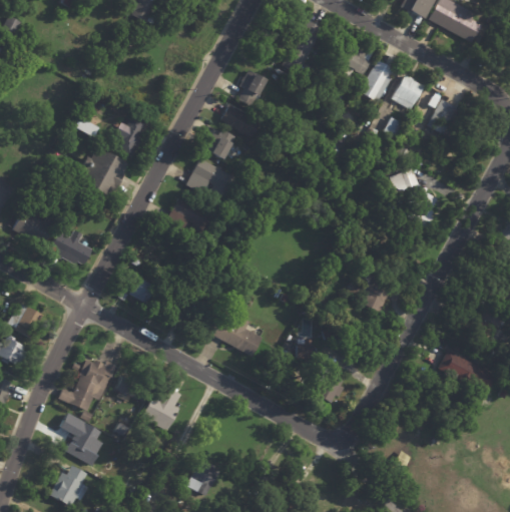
[(76,0),(72,8),(59,1),(59,0),(76,0)]
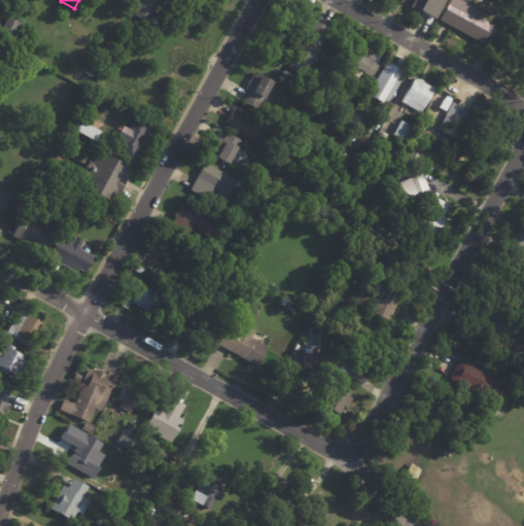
[(154,0),(161,3),(160,5),(166,8),(158,24),(151,21),(150,22),(136,14),(143,0),(154,0)]
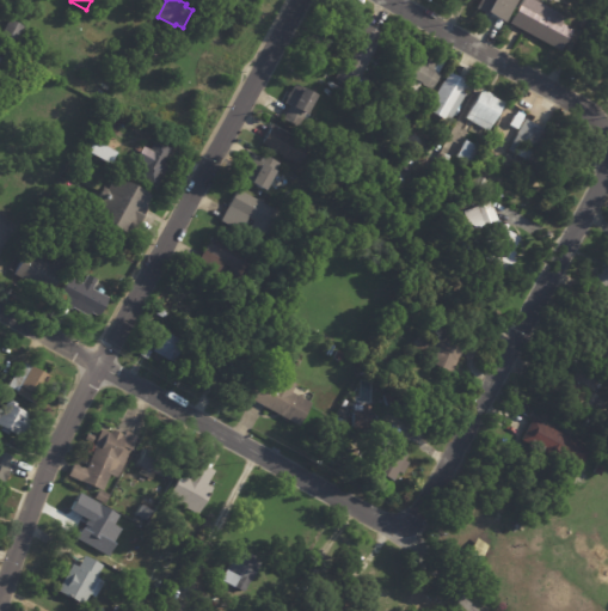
[(204,0),(209,4),(206,10),(200,4),(202,0),(204,0)]
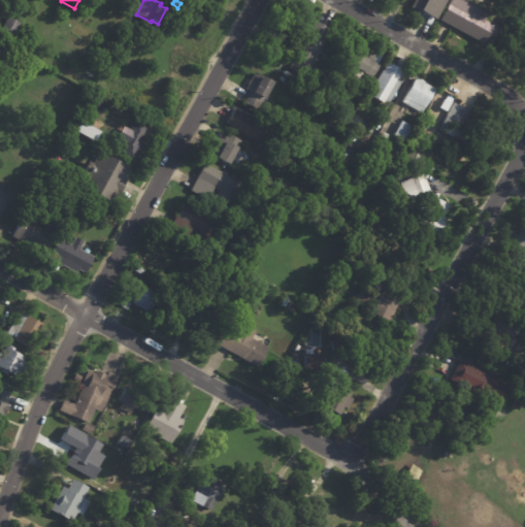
[(417,0),(414,7),(438,19),(447,0),(417,0)]
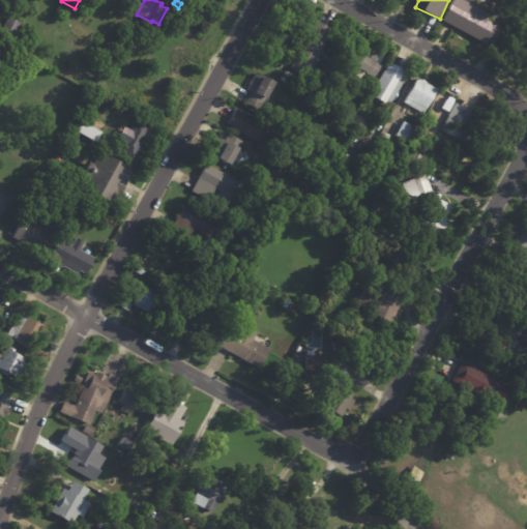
[(471,11),(498,26),(489,43),(474,35),(473,36),(461,29),(461,28),(456,25),(457,22),(450,18),(454,11),(447,7),(450,0),(465,0),(474,5),(471,11)]
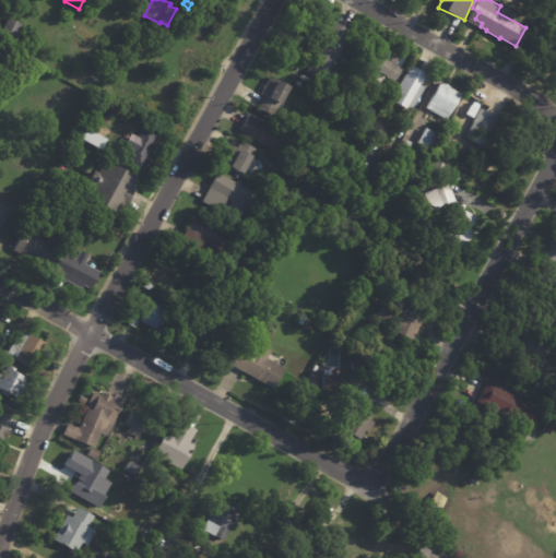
[(21,22),(23,24),(14,38),(1,31),(11,15),(21,22)]
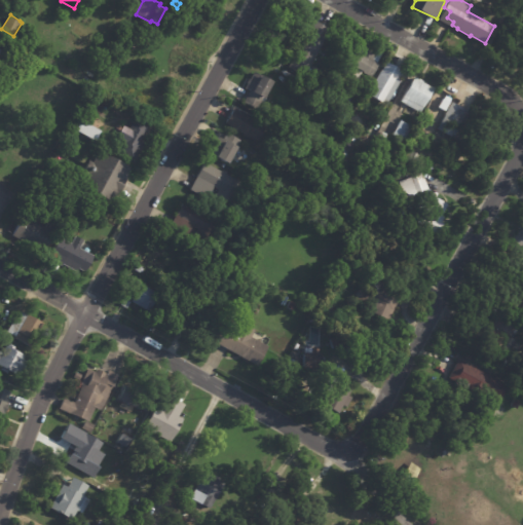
[(318,21),(332,28),(312,64),(320,68),(313,79),(291,67),(315,20),(318,21)]
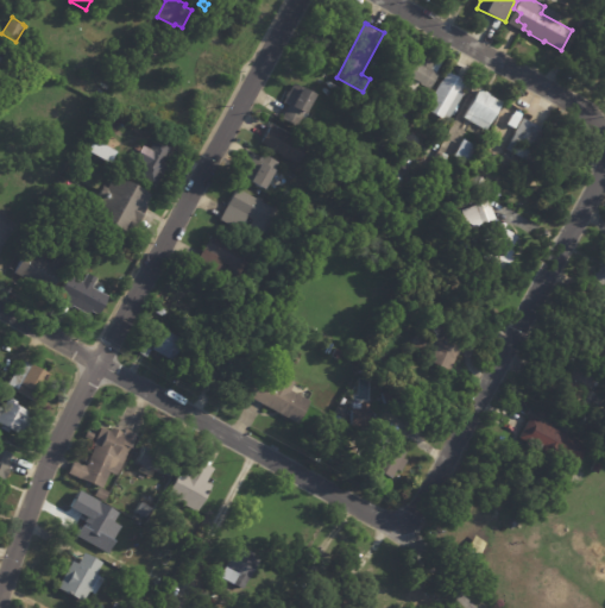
[(396,25),(403,31),(397,37),(391,31),(396,25)]
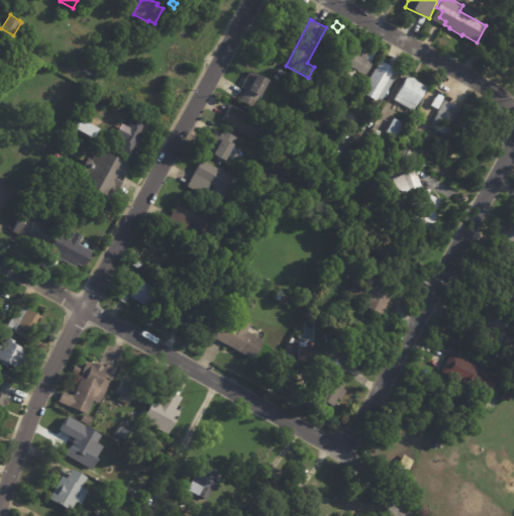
[(373,47),(378,50),(372,61),(375,62),(367,75),(357,70),(352,78),(339,70),(343,62),(342,62),(349,49),(353,43),(355,45),(356,44),(365,49),(365,50),(369,53),(372,47),(373,47)]
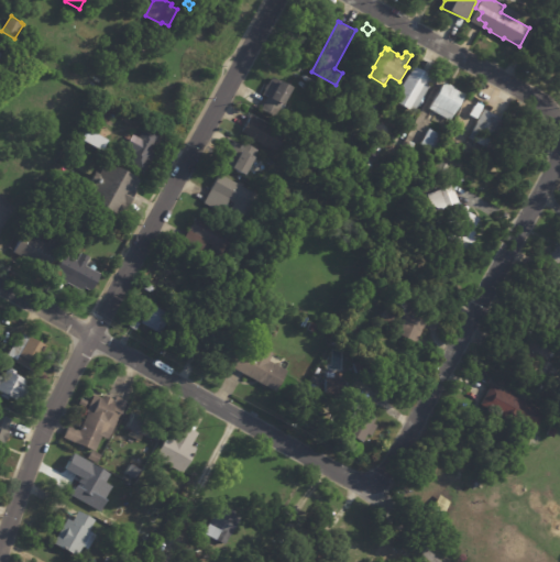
[(421,68),(434,75),(429,84),(430,85),(419,107),(417,106),(415,110),(396,100),(398,97),(396,96),(402,84),(404,85),(410,73),(412,73),(416,65),(421,68)]
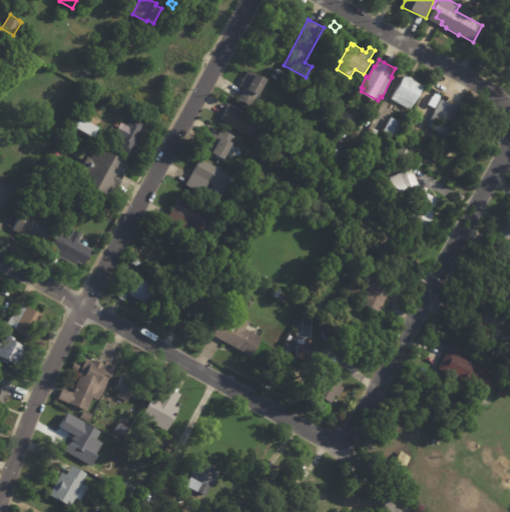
[(264,83),(251,104),(240,97),(244,88),(240,86),(243,81),(242,80),(244,76),(245,77),(249,69),(266,79),(264,83)]
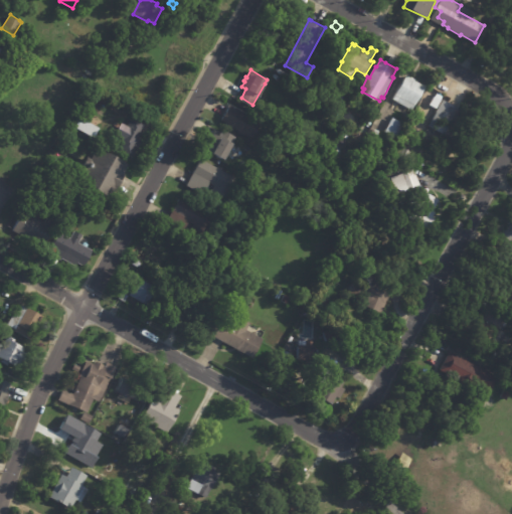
[(407,73),(415,78),(427,86),(412,110),(393,99),(407,73)]
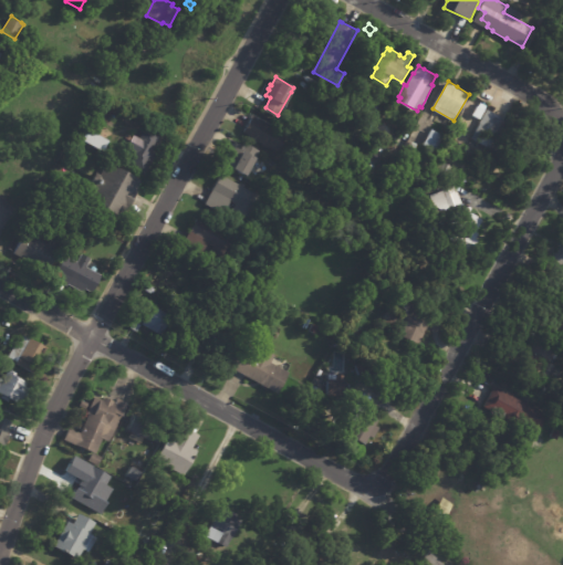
[(353,84),(358,87),(355,94),(350,91),(353,84)]
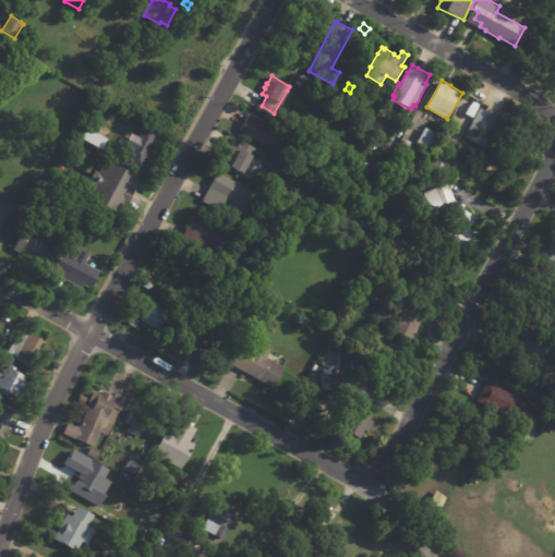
[(479,107),(473,117),(467,112),(471,104),(479,107)]
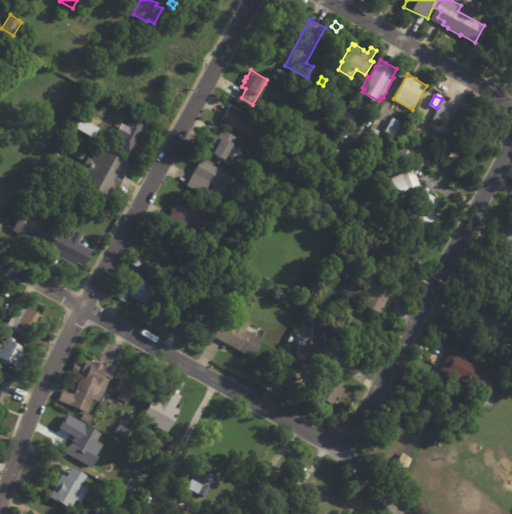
[(457,108),(451,119),(454,120),(446,134),(430,125),(444,99),(458,107),(457,108)]
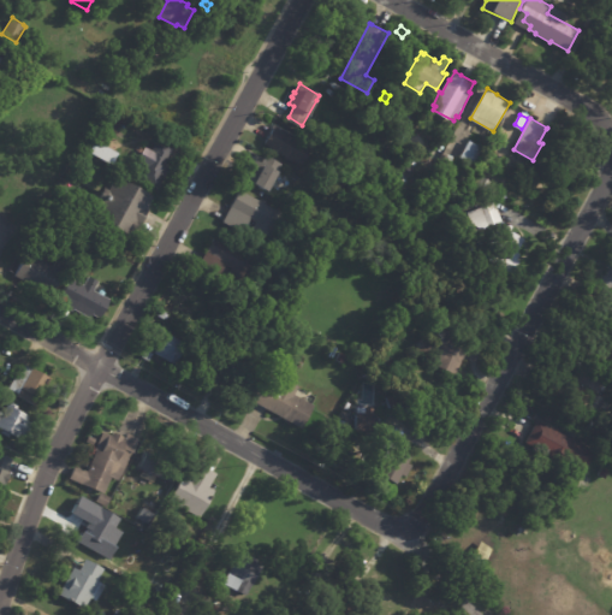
[(269,139),(278,125),(315,146),(304,165),(281,152),(279,155),(271,151),(272,147),(267,143),(269,139)]
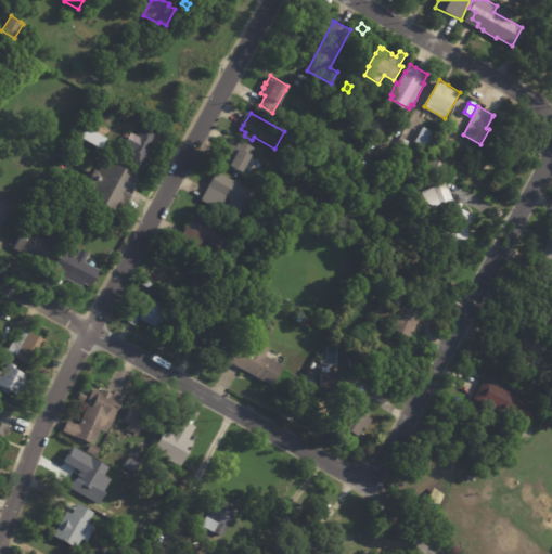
[(157,134),(149,149),(154,152),(143,171),(124,160),(143,125),(158,132),(157,134)]
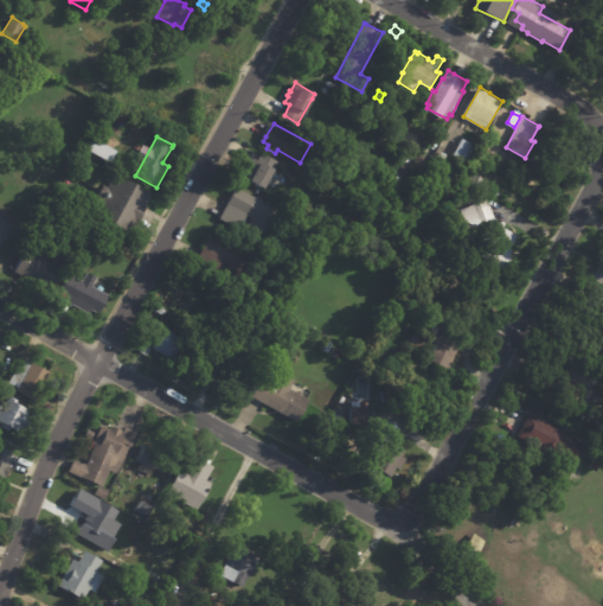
[(117,148),(91,138),(87,150),(111,160),(117,148)]
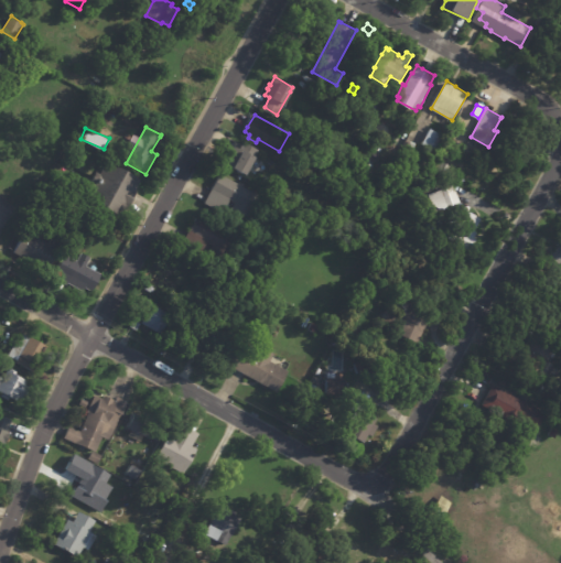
[(432,129),(443,134),(434,150),(422,143),(431,128),(432,129)]
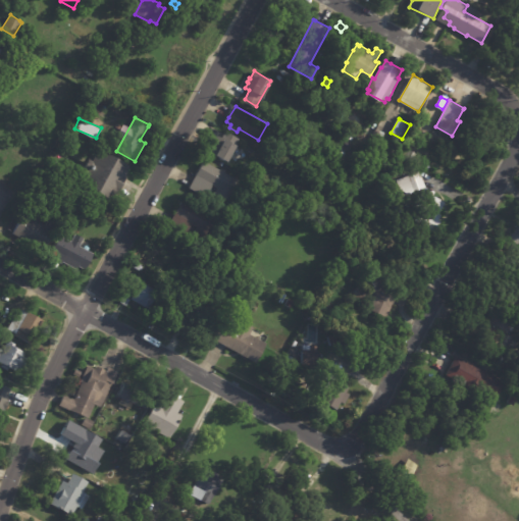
[(240,140),(235,147),(225,161),(210,152),(211,149),(210,148),(215,140),(216,141),(219,135),(223,138),(226,131),(240,139),(240,140)]
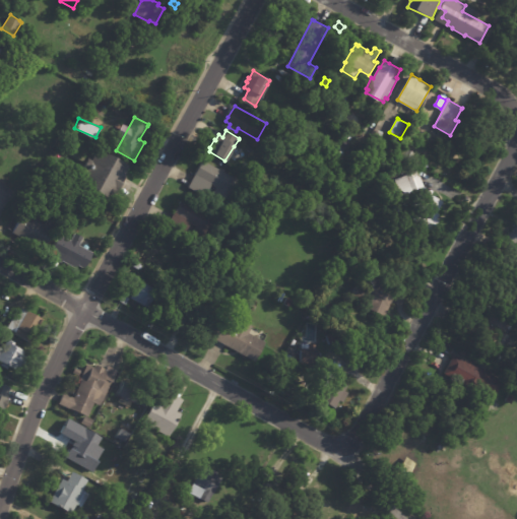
[(444,138),(452,144),(448,150),(440,145),(444,138)]
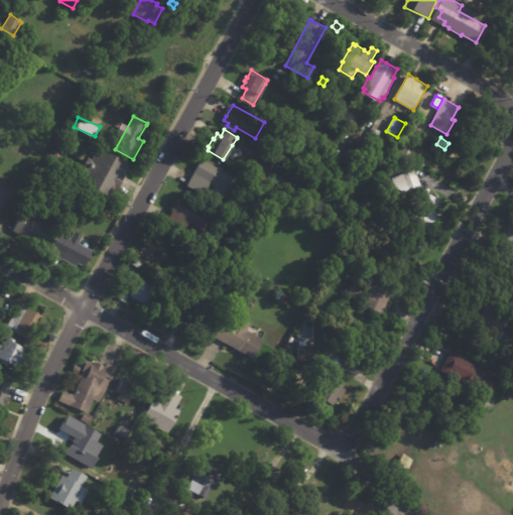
[(400,144),(418,154),(413,163),(395,153),(400,144)]
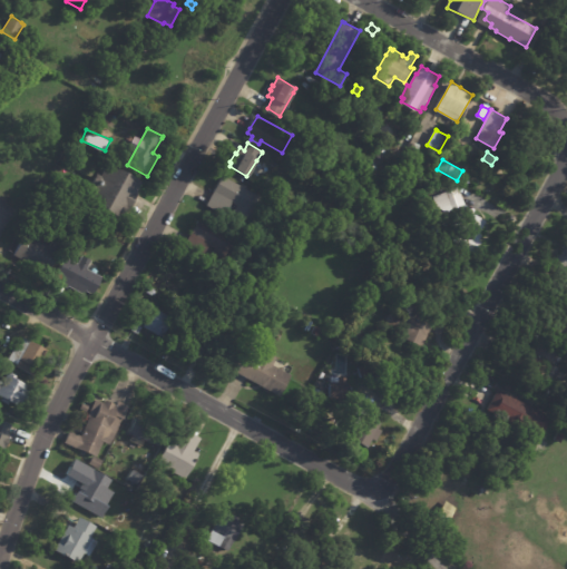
[(369,160),(380,167),(373,179),(365,175),(368,172),(363,169),(368,160),(369,160)]
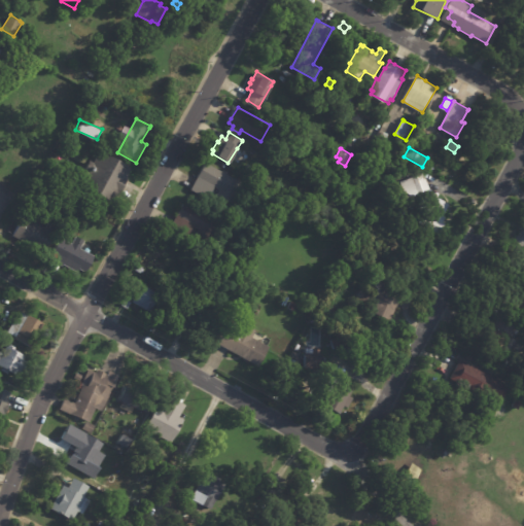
[(128,175),(126,177),(127,178),(118,194),(117,193),(111,203),(81,185),(89,173),(83,171),(91,160),(95,162),(101,150),(131,168),(128,175)]
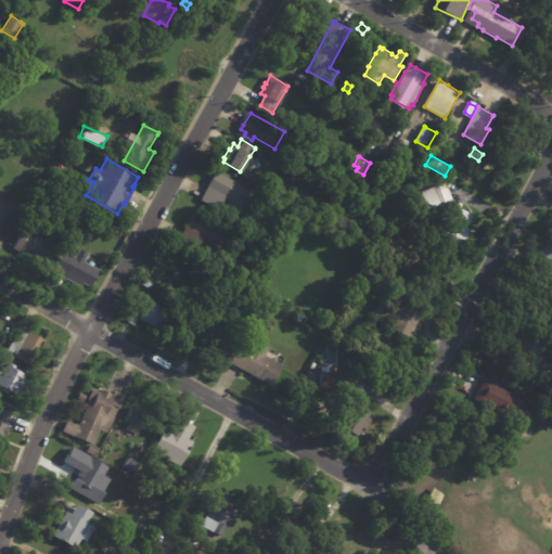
[(203,197),(217,170),(256,192),(245,214),(229,205),(232,200),(227,196),(220,208),(202,198),(203,197)]
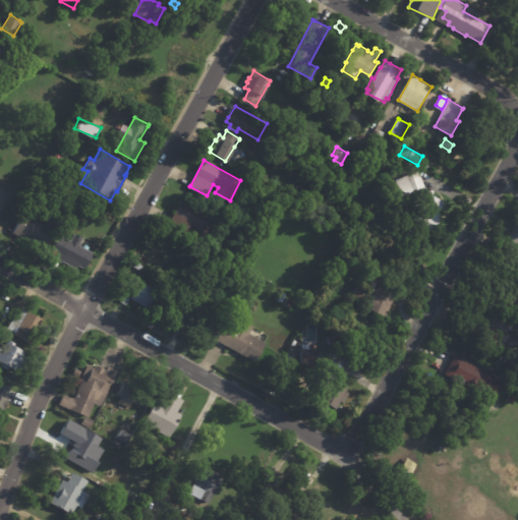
[(247,162),(254,166),(249,174),(243,171),(247,162)]
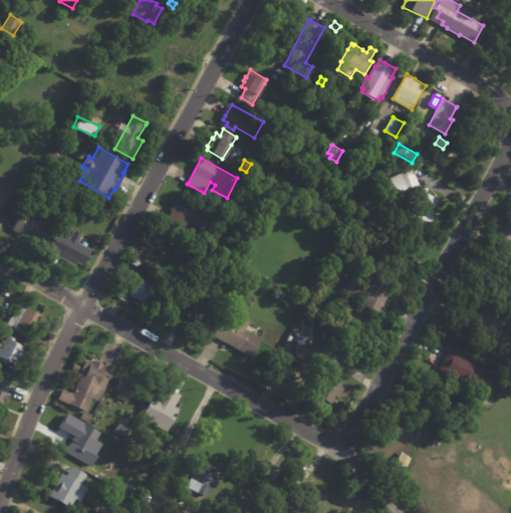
[(413,168),(419,184),(398,192),(391,177),(393,176),(392,173),(408,166),(409,169),(413,168)]
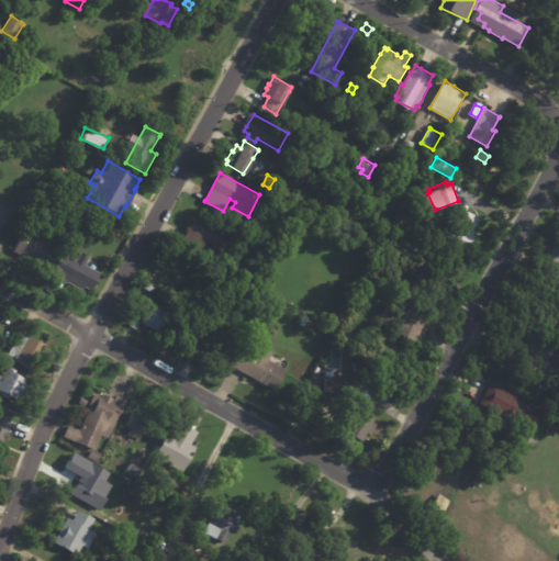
[(469,206),(467,211),(479,216),(472,229),(476,232),(473,237),(474,237),(469,249),(442,236),(459,201),(469,205),(469,206)]
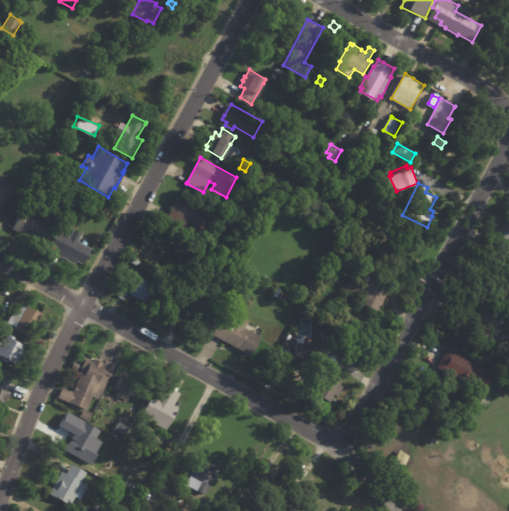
[(83,185),(93,190),(91,196),(81,190),(83,185)]
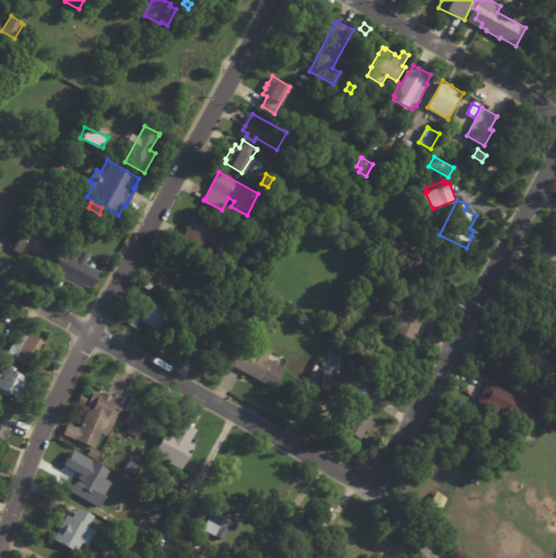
[(204,218),(235,236),(224,257),(208,249),(212,241),(205,238),(199,251),(180,241),(196,213),(204,218)]
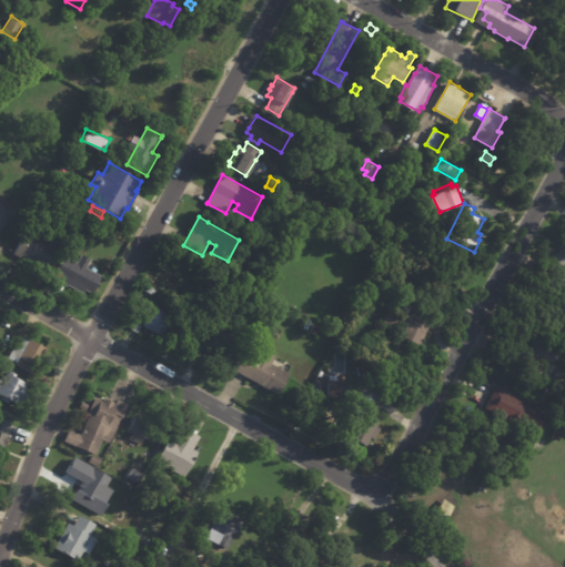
[(432,223),(439,226),(434,234),(429,231),(432,223)]
